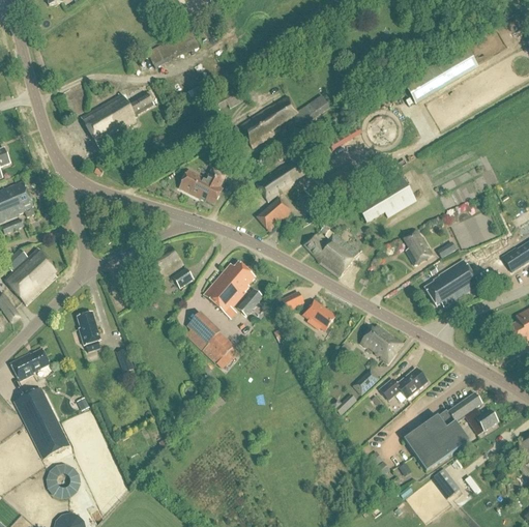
[(414,101),(477,65),(466,47),(404,83),(414,101)]
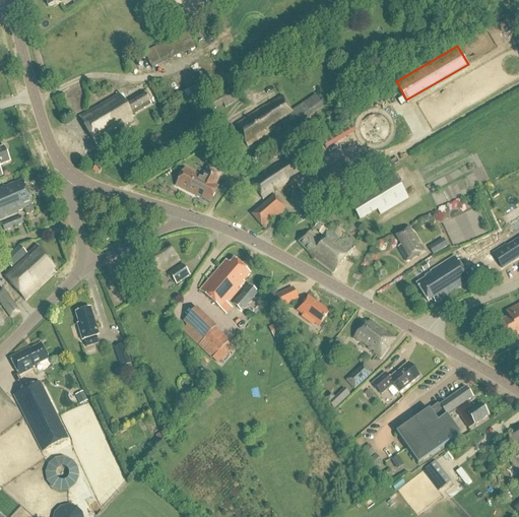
[(182,91),(188,103),(203,93),(198,82),(182,91)]
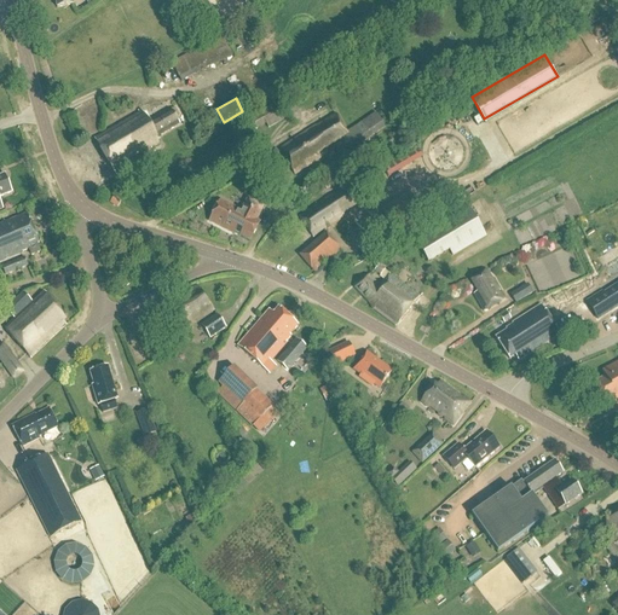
[(96,137),(117,174),(155,152),(152,148),(160,143),(159,137),(180,122),(172,109),(150,122),(143,109),(142,108),(139,109),(140,111),(96,137)]
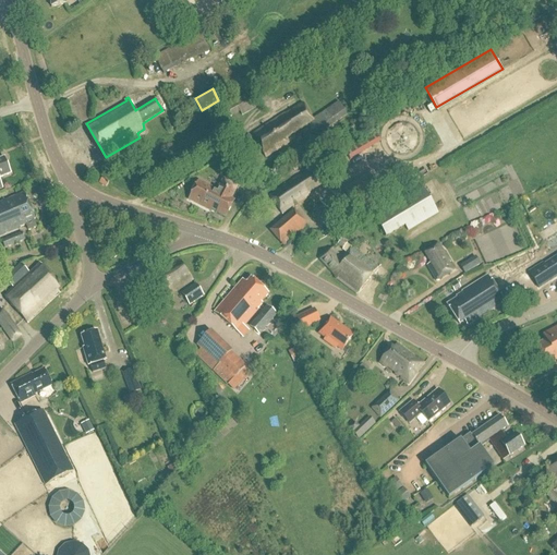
[(235,101),(222,110),(229,120),(242,111),(235,101)]
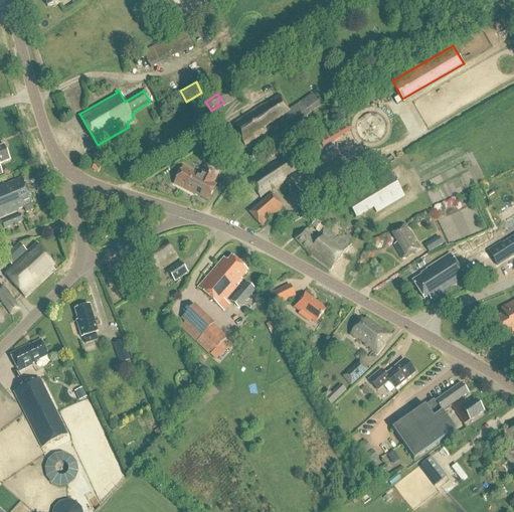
[(234,121),(245,143),(267,130),(265,126),(290,110),(281,94),(265,104),(264,104),(234,121)]
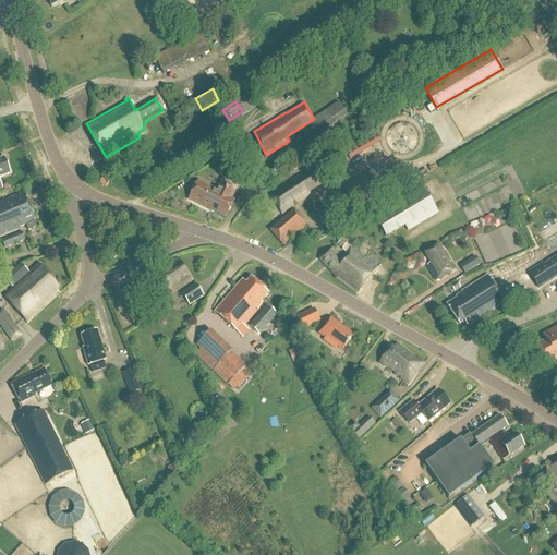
[(348,113),(339,101),(326,110),(329,116),(317,123),(323,130),(348,113)]
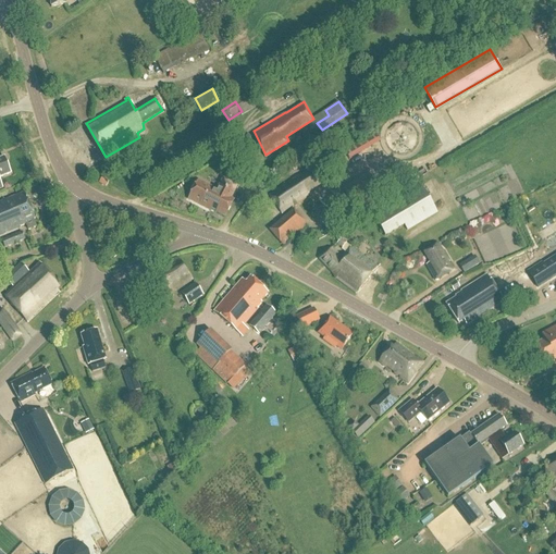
[(377,132),(346,149),(349,156),(380,137),(377,132)]
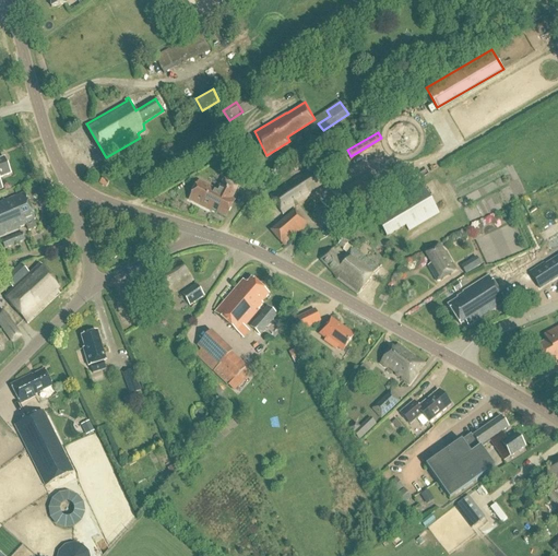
[(0,177),(12,173),(6,156),(0,157),(0,188),(4,188),(0,177)]
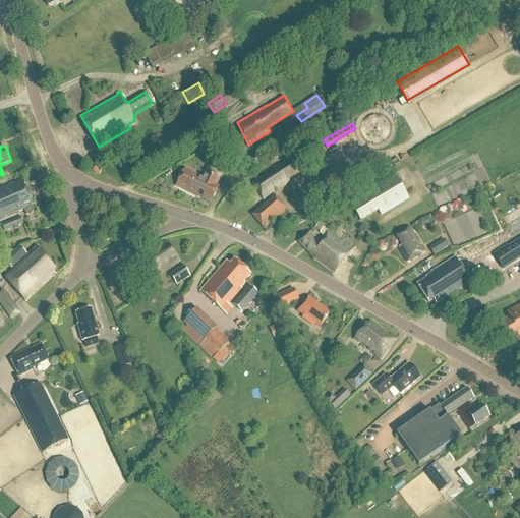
[(294,153),(252,180),(265,198),(288,183),(287,180),(304,168),(294,153)]
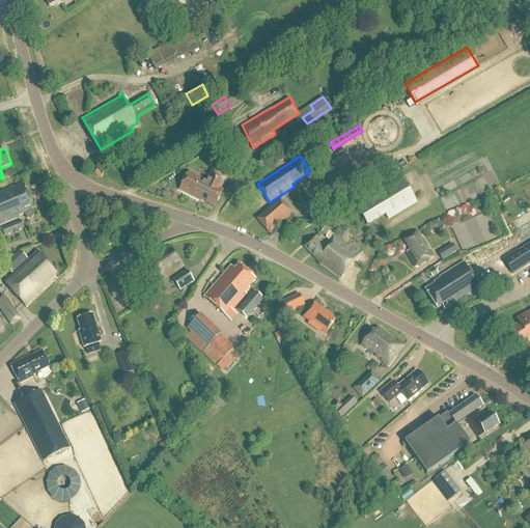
[(395,163),(360,183),(351,166),(327,179),(341,204),(399,171),(395,163)]
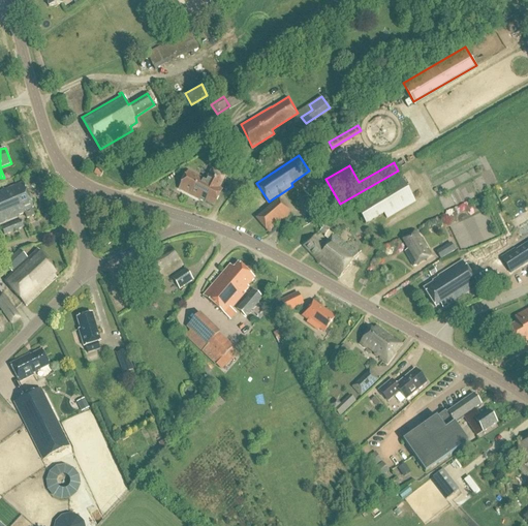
[(202,197),(215,204),(222,189),(219,187),(221,182),(209,176),(207,181),(200,178),(202,177),(189,171),(180,188),(200,198),(202,197)]
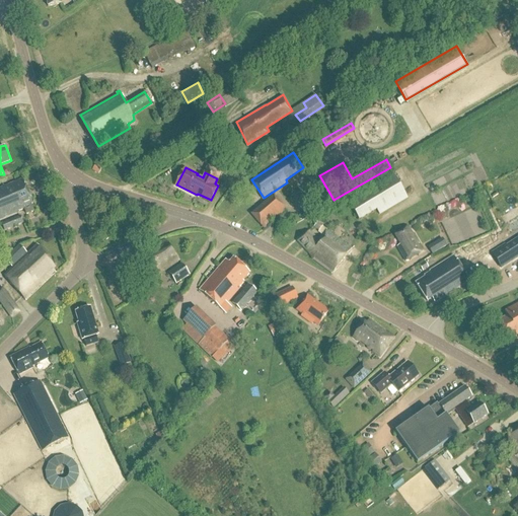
[(393,171),(348,197),(359,218),(377,207),(380,212),(408,196),(393,171)]
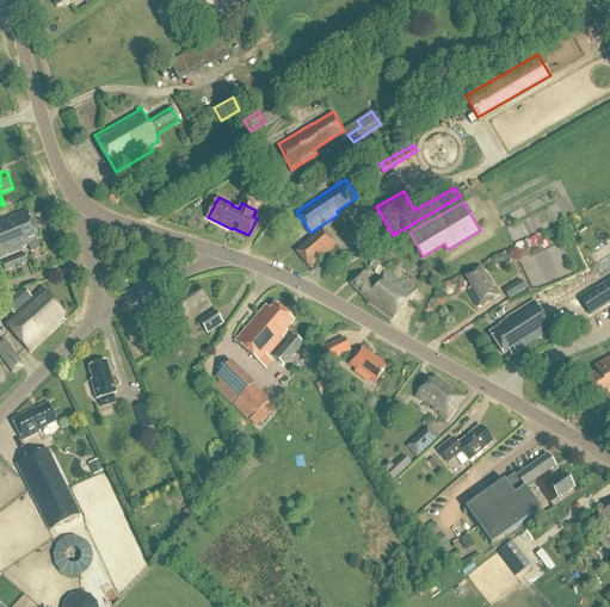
[(28,210),(0,221),(0,258),(23,248),(23,247),(30,245),(32,251),(41,247),(37,239),(39,239),(28,210)]
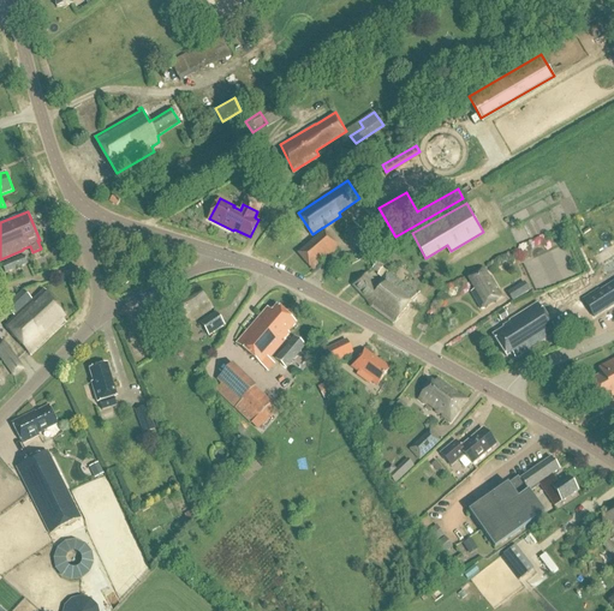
[(339,246),(323,228),(297,251),(314,268),(339,246)]
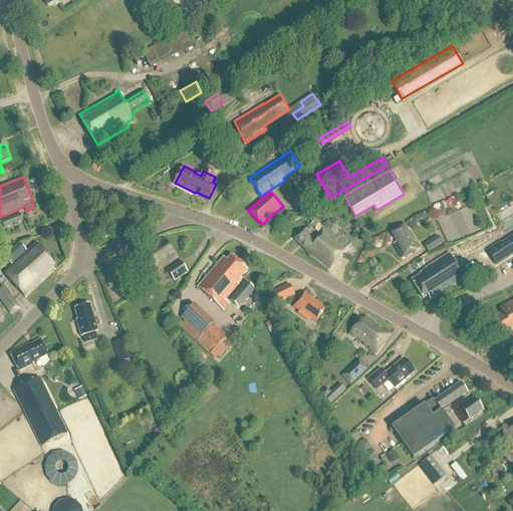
[(483,220),(480,209),(465,213),(468,224),(483,220)]
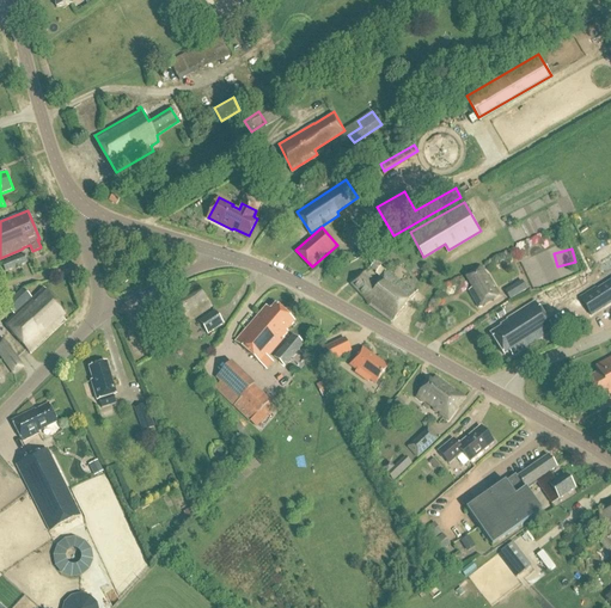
[(25,253),(2,263),(6,270),(29,260),(25,253)]
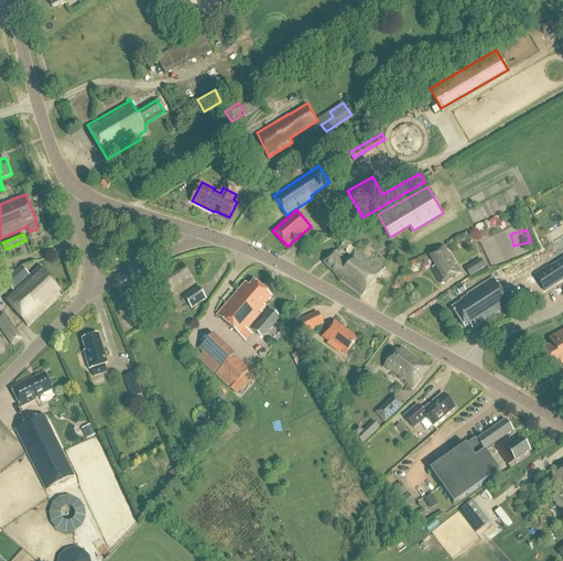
[(340,245),(352,254),(347,260),(337,249),(325,261),(338,276),(340,281),(361,297),(383,269),(345,239),(340,245)]
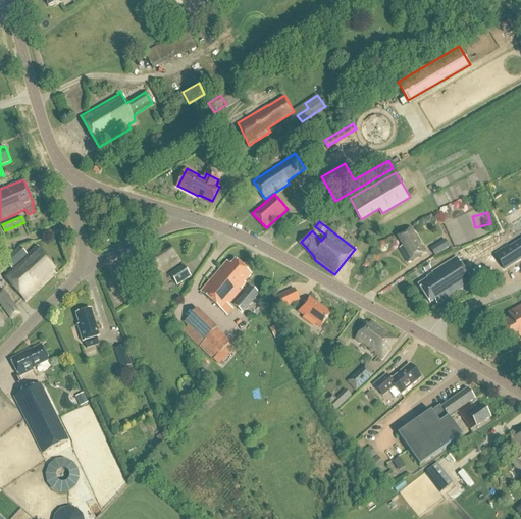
[(399,248),(407,262),(426,254),(418,237),(417,237),(412,226),(398,235),(404,245),(399,248)]
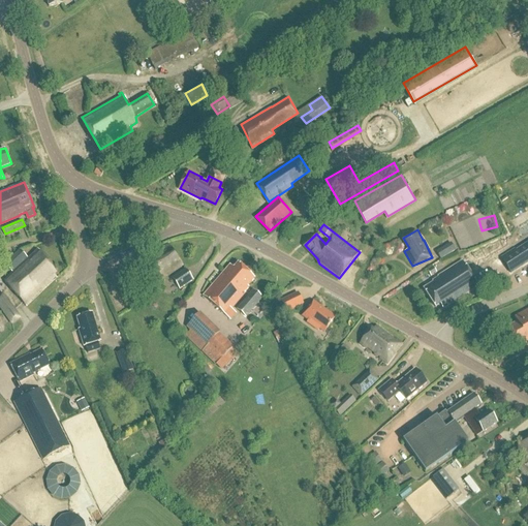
[(436,251),(441,258),(455,249),(451,242),(436,251)]
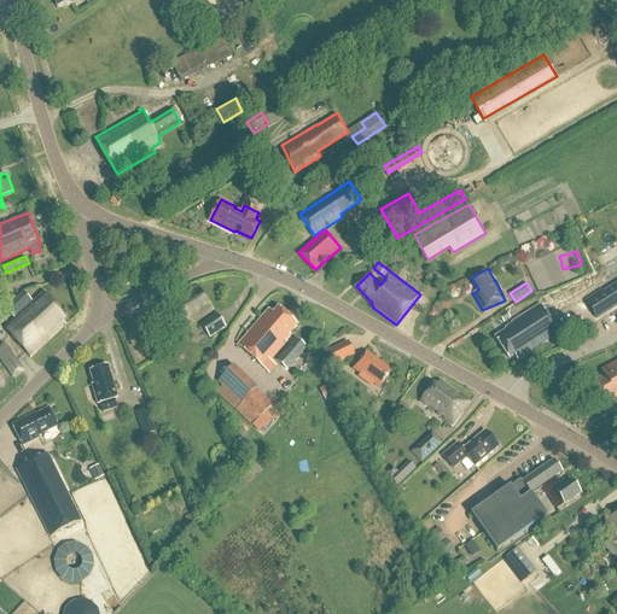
[(603,290),(587,299),(598,317),(616,304),(616,282),(615,285),(604,291),(603,290)]
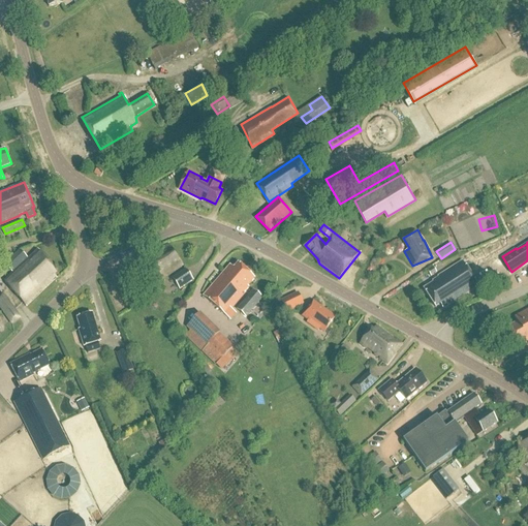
[(183,264),(168,243),(152,254),(154,256),(143,265),(154,282),(165,275),(183,264)]
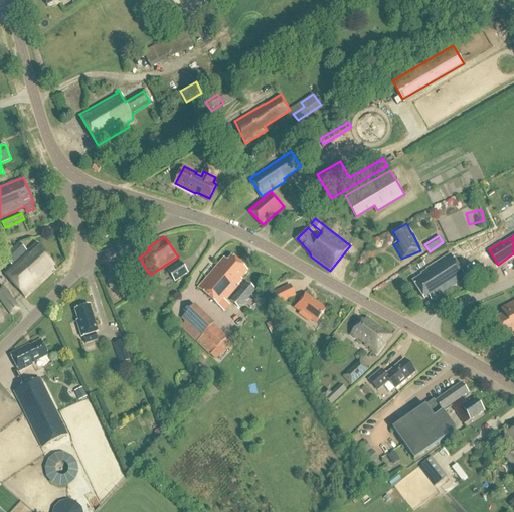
[(6,247),(0,252),(0,256),(2,259),(5,257),(12,264),(27,249),(20,241),(10,251),(6,247)]
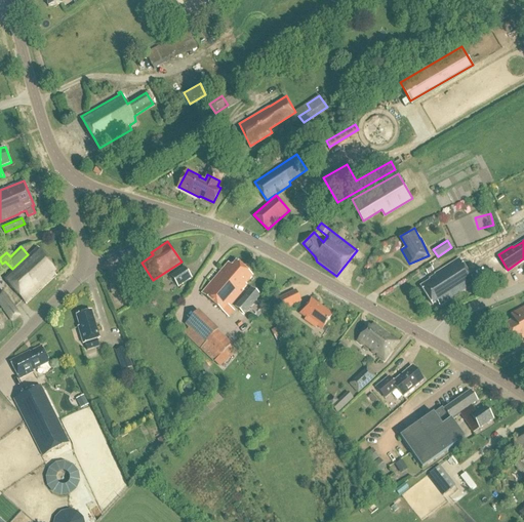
[(40,248),(35,253),(33,252),(5,278),(27,303),(57,275),(53,271),(55,269),(50,263),(52,261),(40,248)]
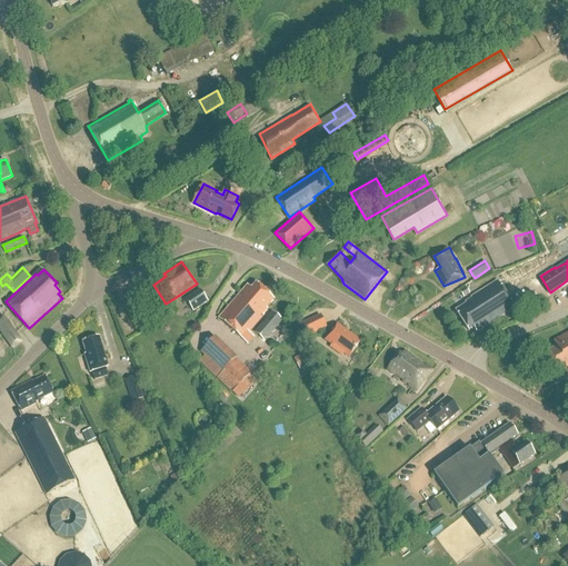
[(457,309),(469,329),(475,326),(478,330),(515,307),(498,279),(472,296),(472,297),(467,301),(467,303),(457,309)]
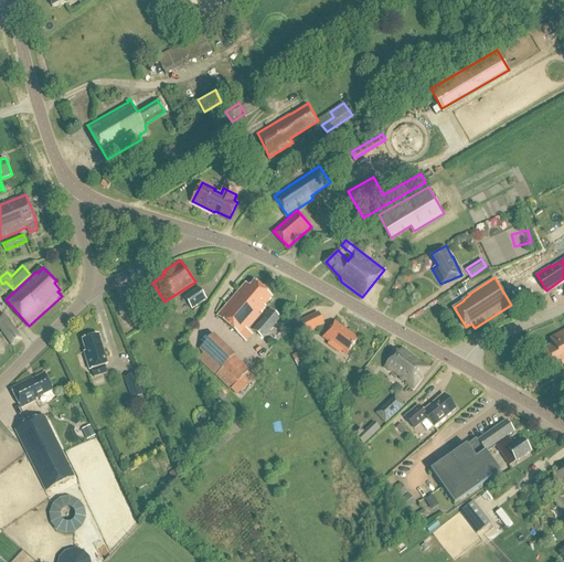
[(217,315),(248,341),(254,336),(247,329),(263,311),(262,311),(266,306),(265,305),(273,296),(255,281),(251,285),(246,282),(217,315)]
